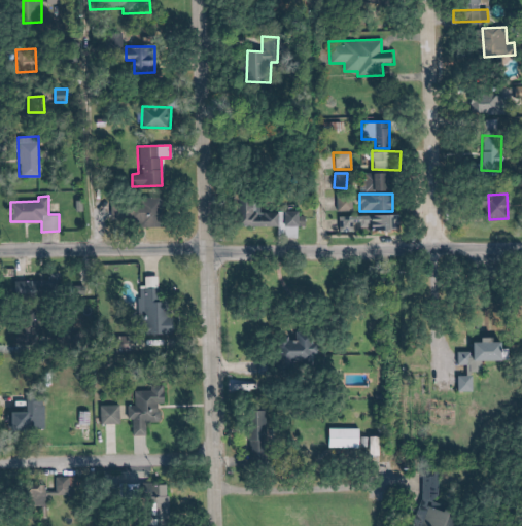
[(334,210),(351,210),(351,196),(335,196),(334,210)]
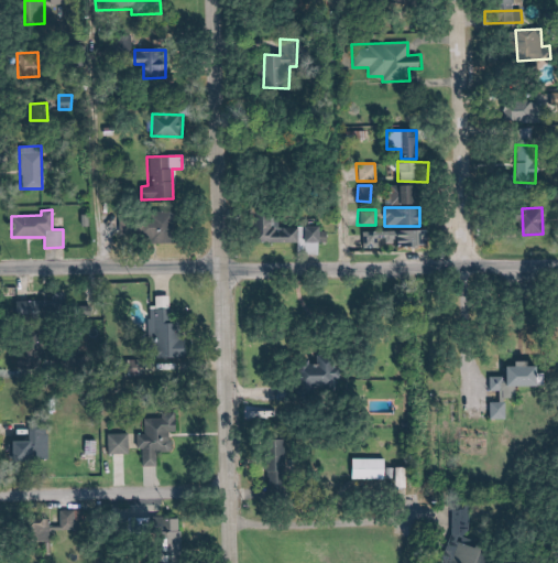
[(172,239),(172,214),(118,213),(118,238),(172,239)]
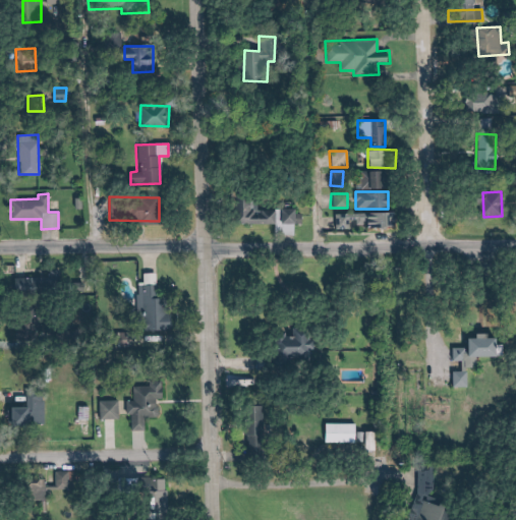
[(253,210),(253,196),(237,196),(237,224),(273,223),(273,209),(253,210)]
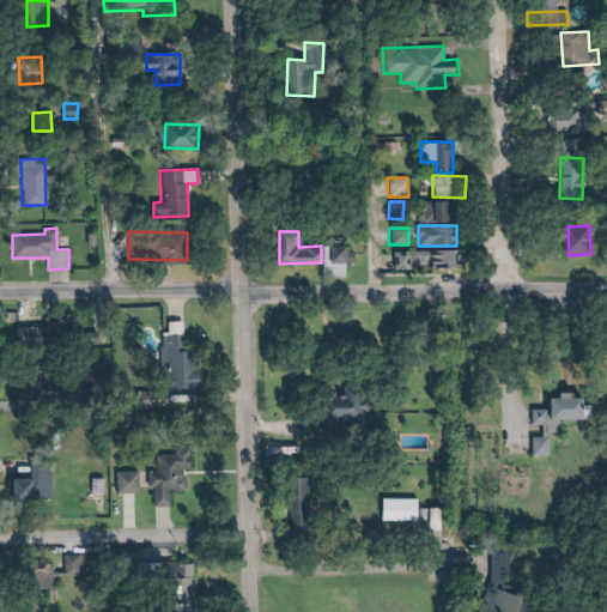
[(329,262),(350,262),(351,244),(331,244),(329,262)]
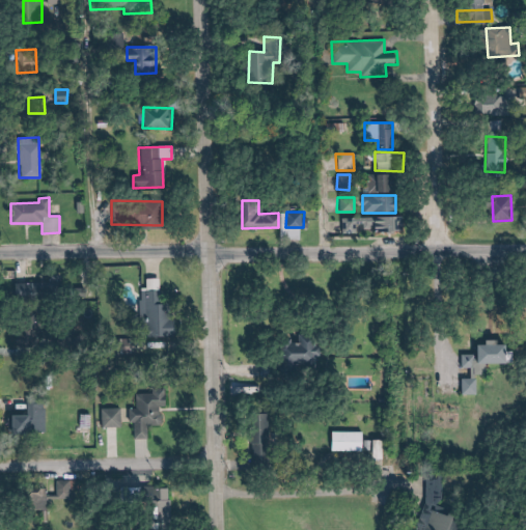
[(341,218),(341,232),(398,231),(398,216),(341,218)]
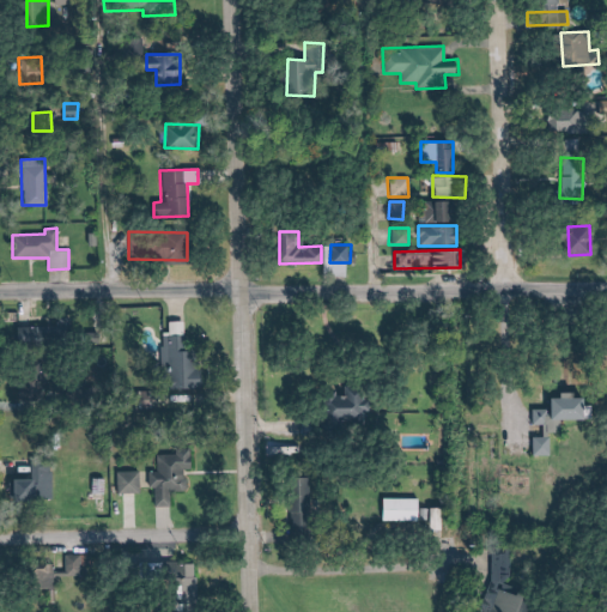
[(55,326),(18,326),(18,346),(65,346),(64,317),(55,317),(55,326)]
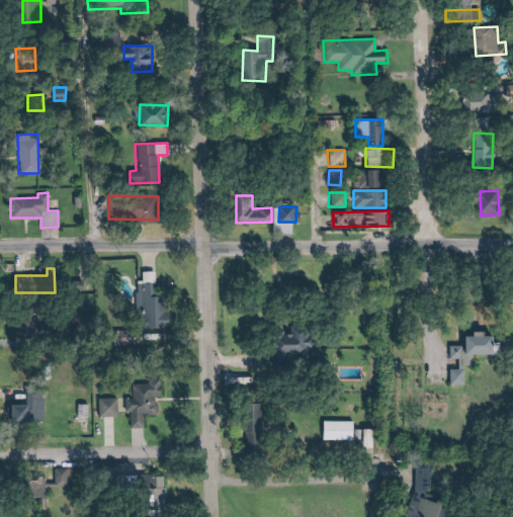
[(168,328),(168,310),(162,310),(162,296),(153,296),(153,271),(141,271),(141,280),(134,280),(134,309),(144,309),(144,327),(168,328)]
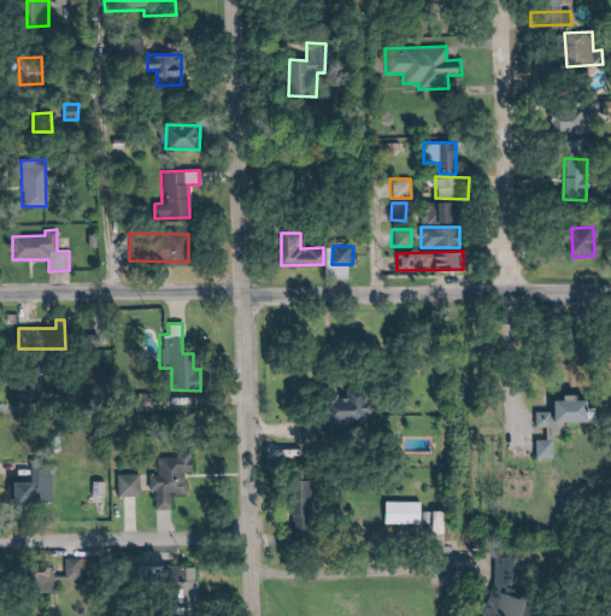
[(21,382),(19,404),(48,405),(50,383),(21,382)]
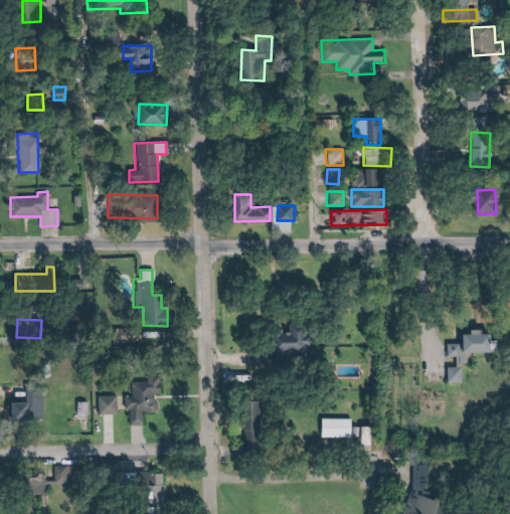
[(305,354),(304,345),(309,345),(308,322),(289,323),(289,332),(273,332),(273,359),(286,359),(286,354),(305,354)]
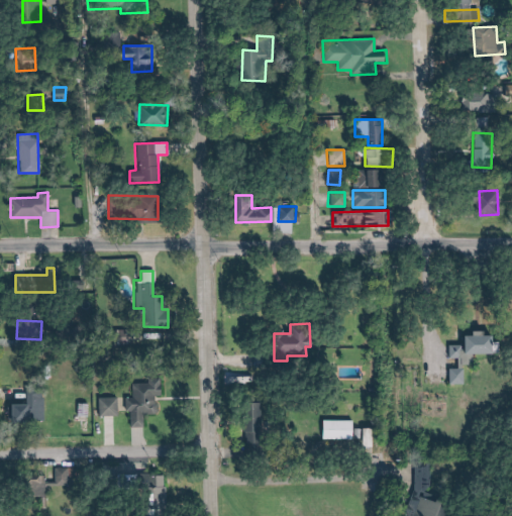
[(496,353),(496,335),(462,335),(462,344),(448,344),(448,357),(456,357),(457,365),(473,365),(472,353),(496,353)]
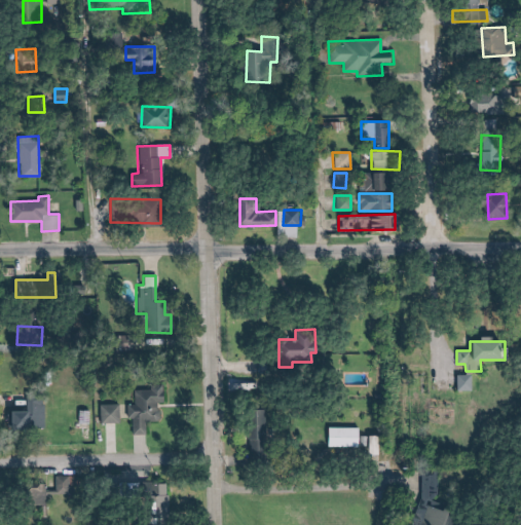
[(472,390),(472,374),(456,375),(456,390),(472,390)]
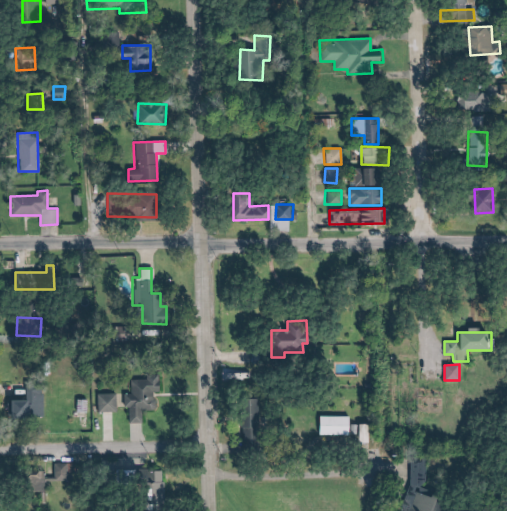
[(128,423),(142,423),(141,410),(154,410),(153,392),(159,392),(159,373),(145,374),(145,378),(129,379),(129,394),(122,394),(122,407),(128,407),(128,423)]
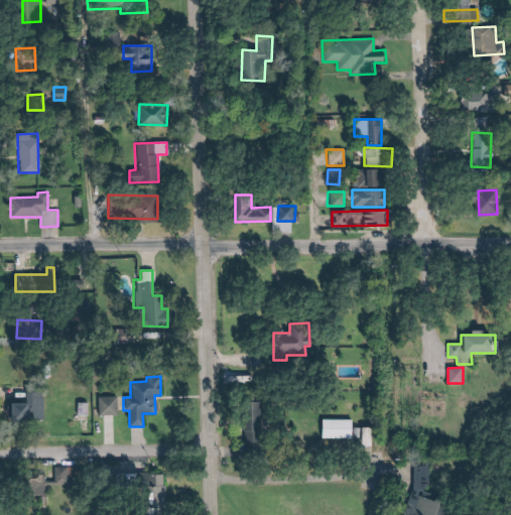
[(25,403),(14,403),(14,420),(43,419),(42,385),(24,385),(25,403)]
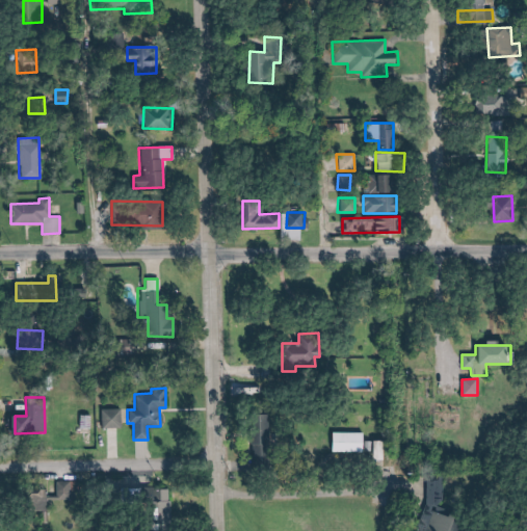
[(100,407),(101,428),(121,427),(120,407),(100,407)]
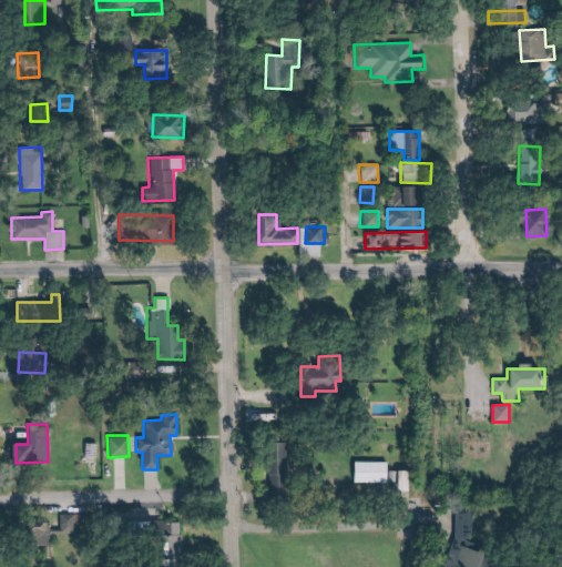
[(354,482),(387,483),(388,462),(355,461),(354,482)]
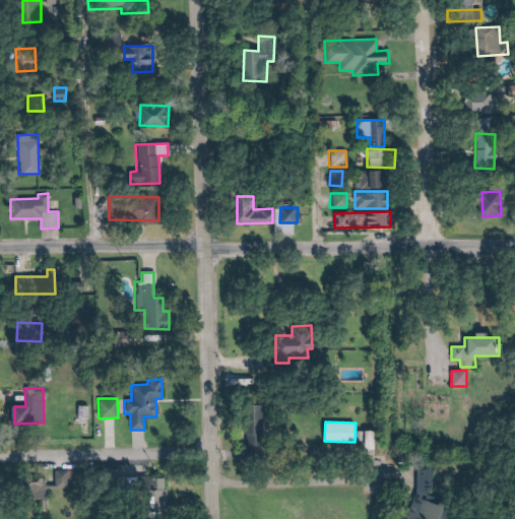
[(375,449),(374,431),(365,431),(366,449),(375,449)]
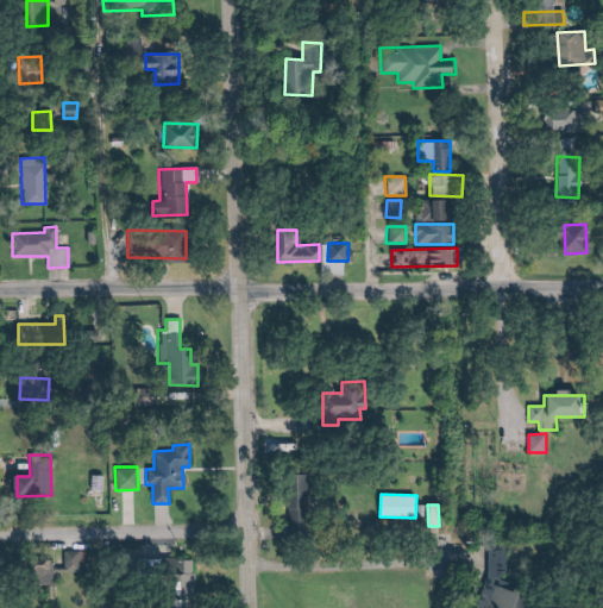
[(481,607),(525,607),(527,605),(527,594),(500,585),(500,584),(504,566),(506,547),(487,547),(485,571),(481,587),(481,607)]
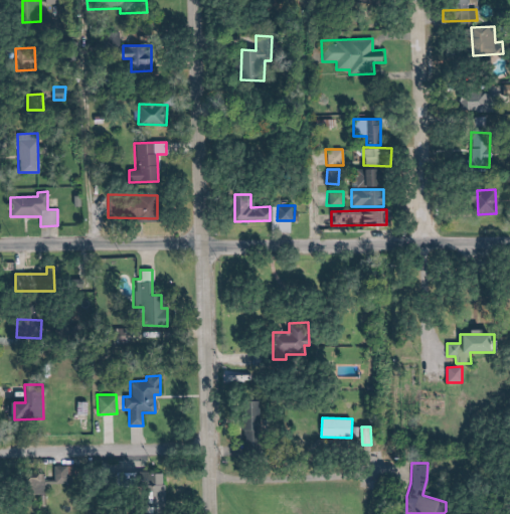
[(71,465),(51,465),(52,483),(72,482),(71,465)]
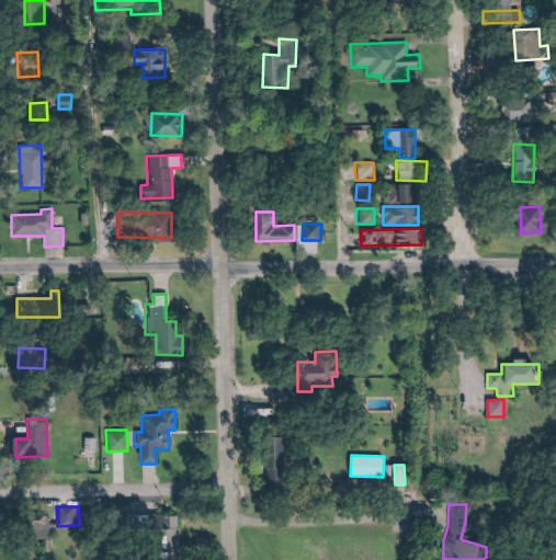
[(180,551),(179,515),(162,516),(163,551),(180,551)]
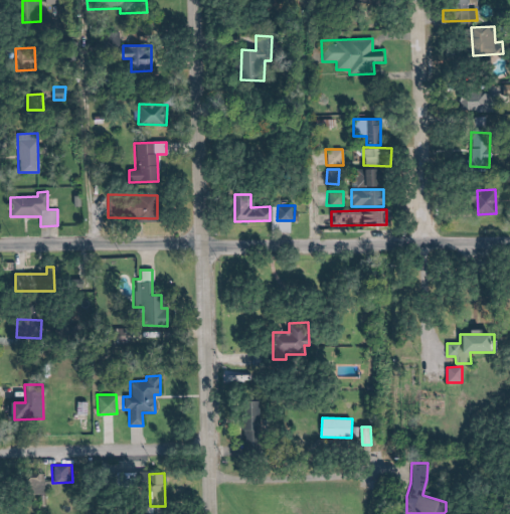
[(41,474),(31,476),(32,486),(43,484),(41,474)]
